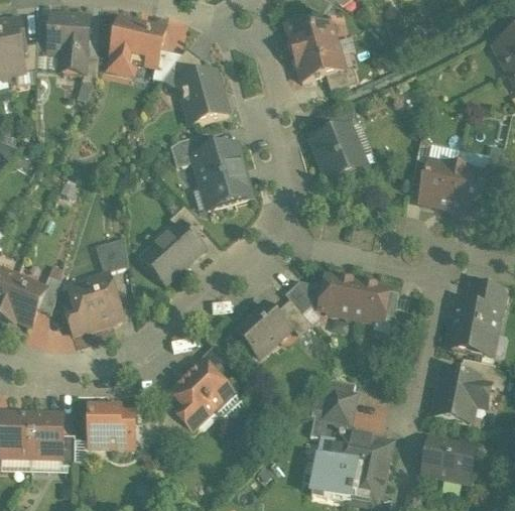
[(309,0),(322,8),(327,0),(309,0)]
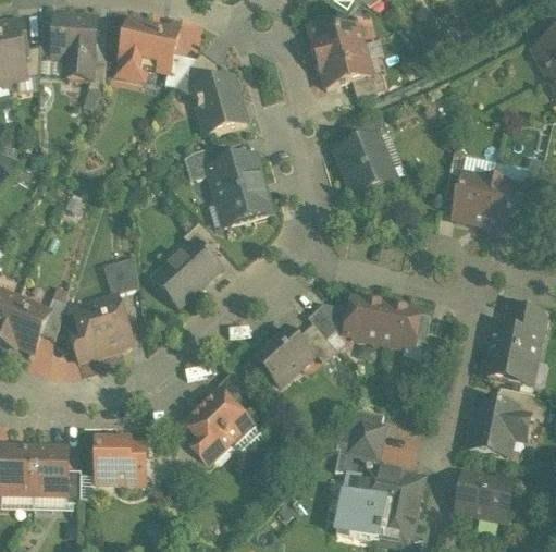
[(354,14),(308,27),(317,59),(362,45),(354,14)]
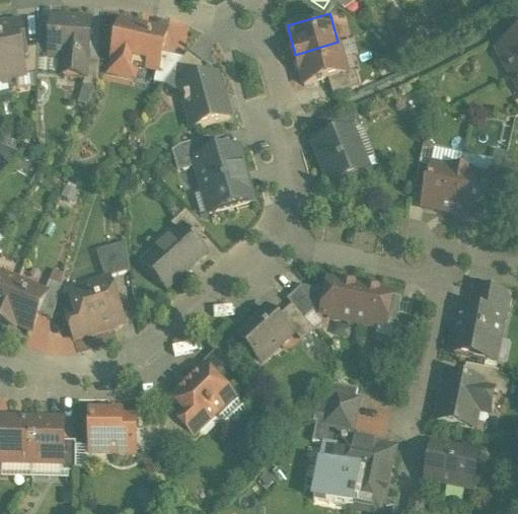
[(79,15),(65,14),(65,17),(51,15),(50,24),(47,54),(61,55),(59,73),(83,75),(86,76),(87,58),(91,19),(79,18),(79,15)]
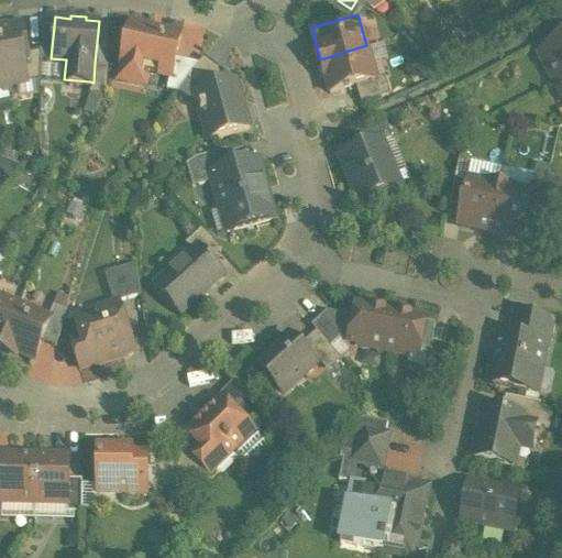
[(21,22),(10,24),(6,21),(0,22),(0,48),(7,84),(28,79),(22,51),(26,50),(21,22)]
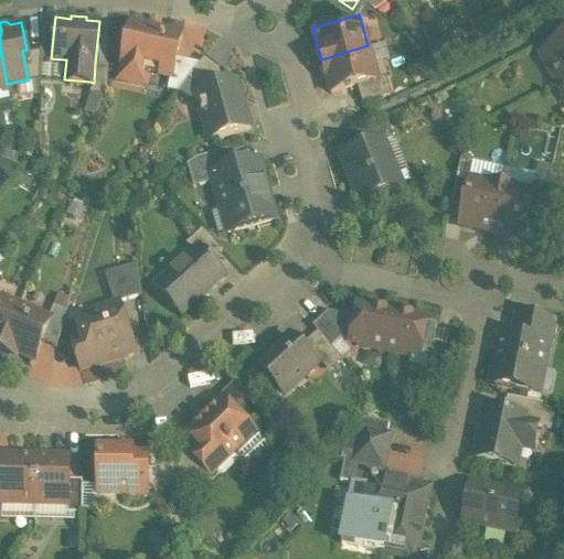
[(181,33),(130,21),(121,63),(123,63),(119,77),(145,83),(148,68),(170,74),(171,74),(176,55),(181,33)]
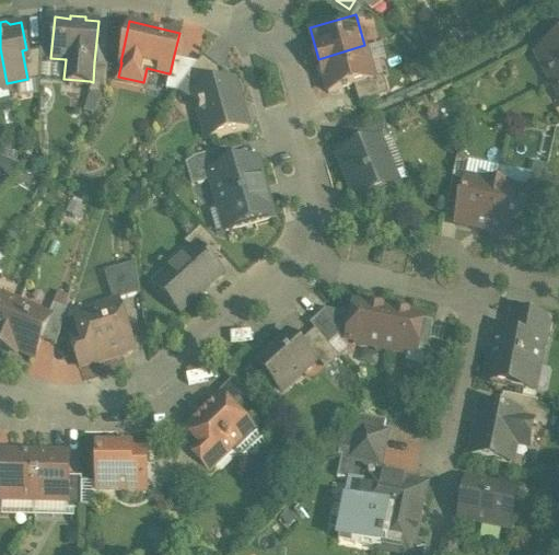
[(54,26),(39,25),(39,47),(39,58),(50,58),(54,26)]
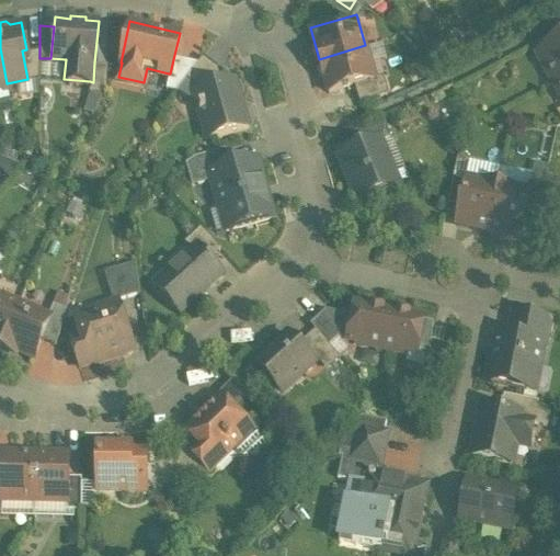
[(559,38),(537,52),(538,53),(543,50),(550,64),(546,67),(552,79),(559,75),(559,38)]
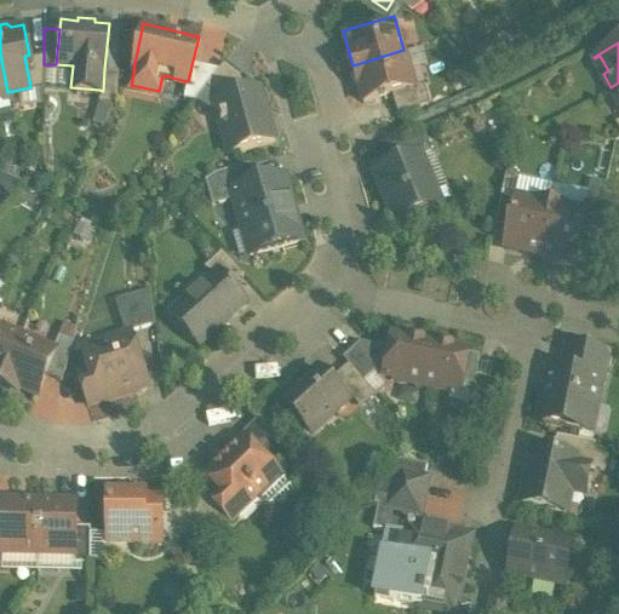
[(403,50),(353,66),(362,99),(390,91),(413,85),(413,82),(403,50)]
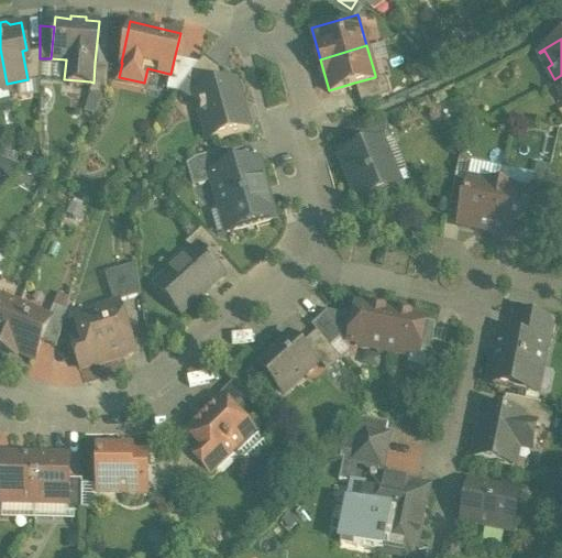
[(26,50),(22,51),(28,79),(40,77),(40,58),(40,47),(26,50)]
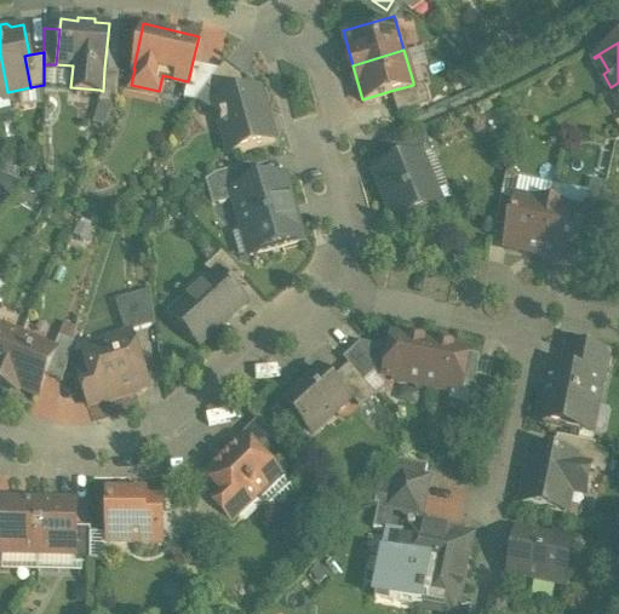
[(240,72),(223,59),(218,67),(205,85),(216,92),(218,98),(246,90),(240,72)]
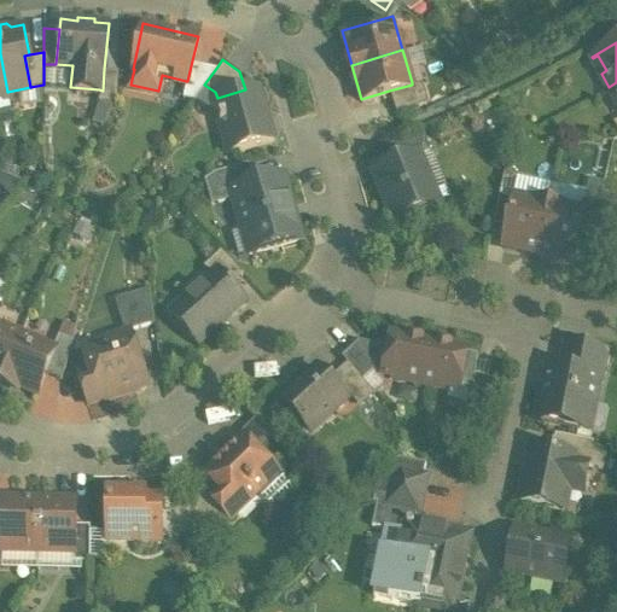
[(217,66),(192,60),(187,81),(186,81),(182,97),(193,99),(204,85),(217,66)]
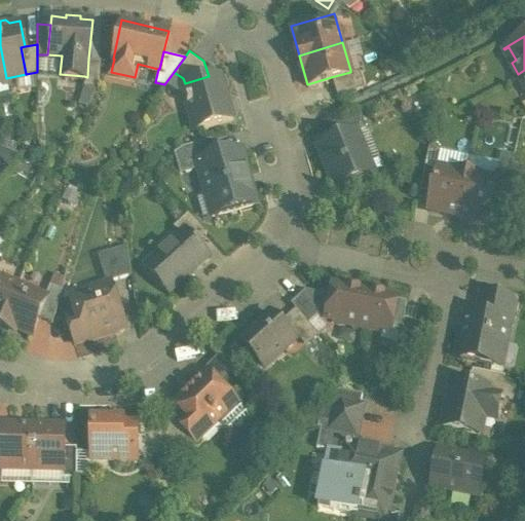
[(100,60),(88,59),(87,77),(84,76),(84,84),(96,85),(99,79),(100,60)]
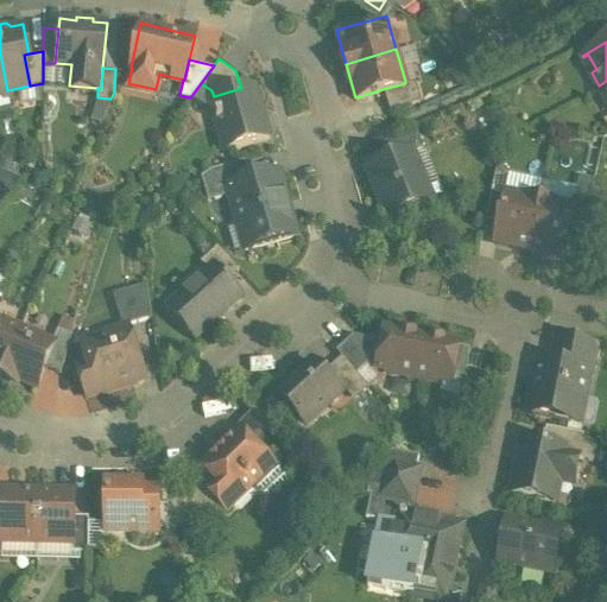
[(405,83),(383,89),(389,108),(418,100),(412,78),(405,81),(405,83)]
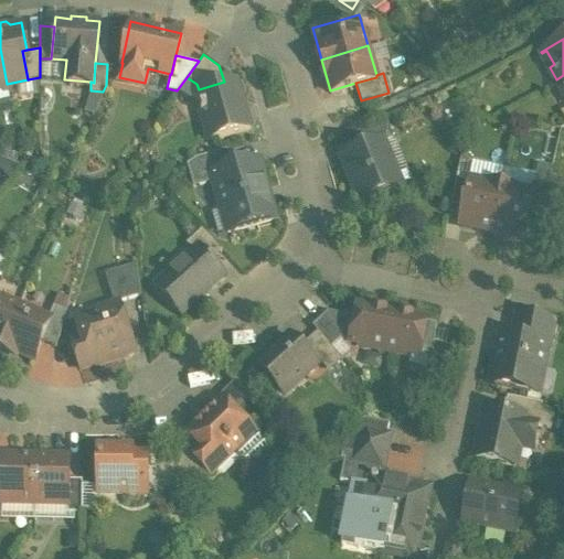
[(563,75),(556,79),(554,81),(555,82),(550,85),(556,97),(562,94),(563,95),(563,75)]
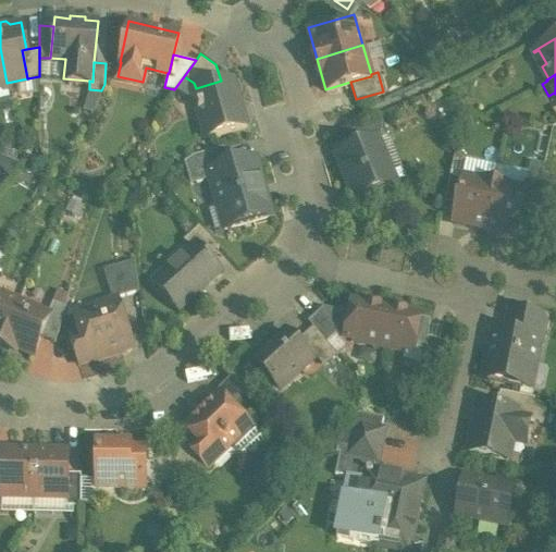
[(221,81),(196,88),(200,105),(197,106),(206,135),(245,124),(232,77),(221,81)]
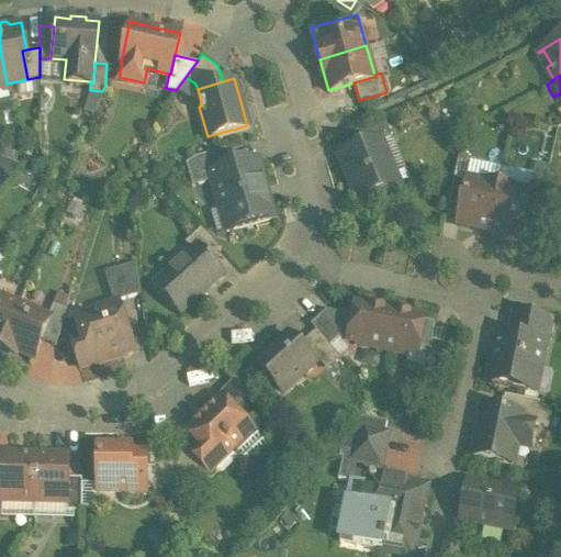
[(383,117),(354,130),(360,145),(381,136),(381,137),(390,134),(383,117)]
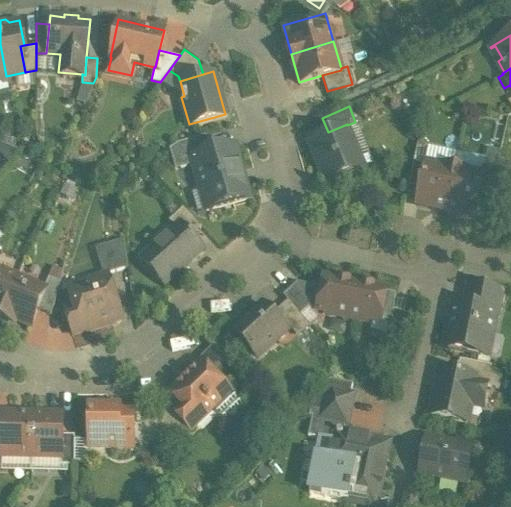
[(328,132),(310,140),(326,181),(359,167),(350,146),(355,144),(347,125),(347,124),(328,132)]
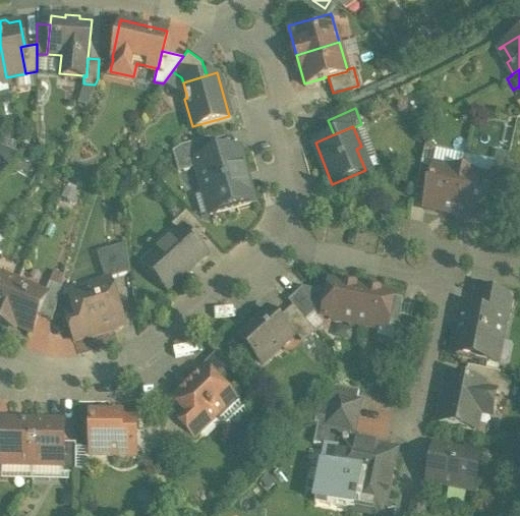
[(209,135),(181,144),(177,147),(182,167),(196,164),(194,159),(213,154),(209,135)]
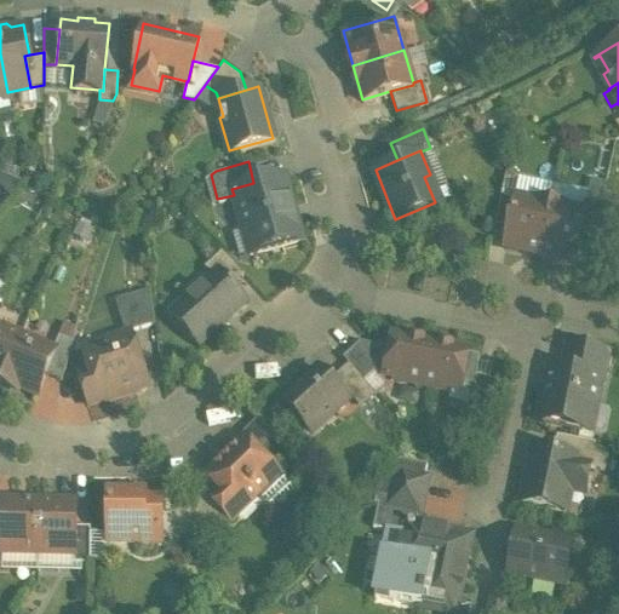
[(253,183),(231,189),(234,195),(245,231),(251,229),(257,250),(302,237),(284,174),(253,183)]
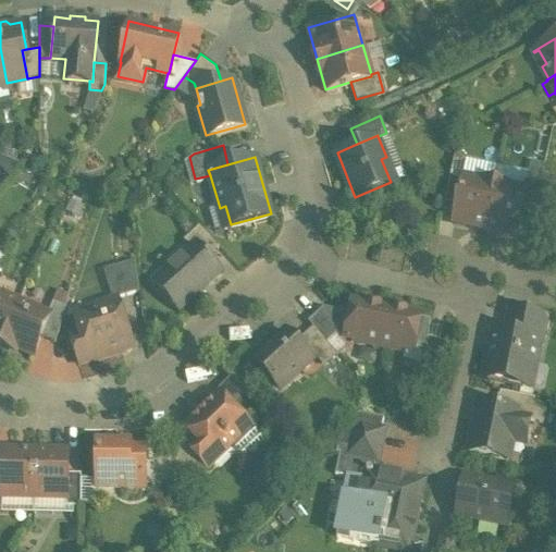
[(462,174),(449,171),(444,199),(457,201),(462,174)]
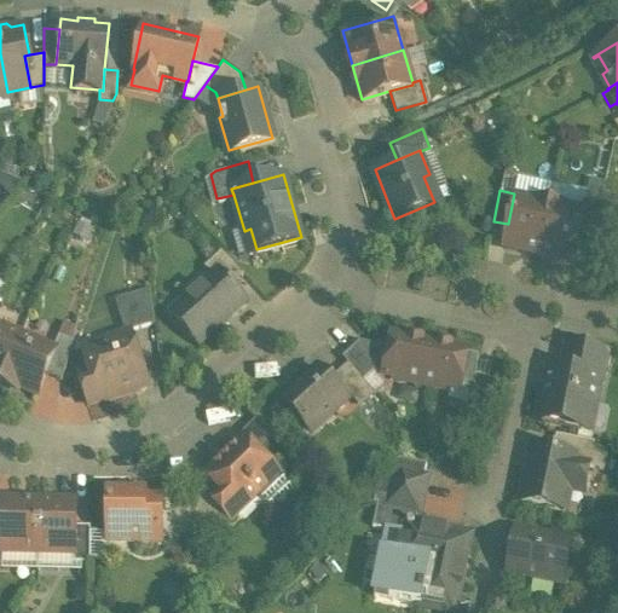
[(549,201),(514,194),(508,224),(504,243),(538,250),(549,201)]
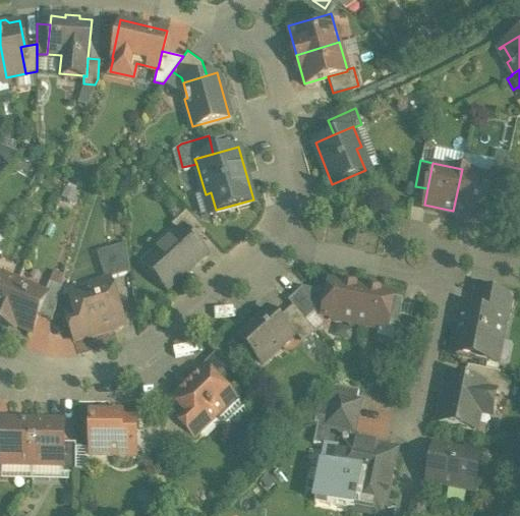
[(506,165),(493,163),(489,174),(492,175),(488,189),(501,191),(506,165)]
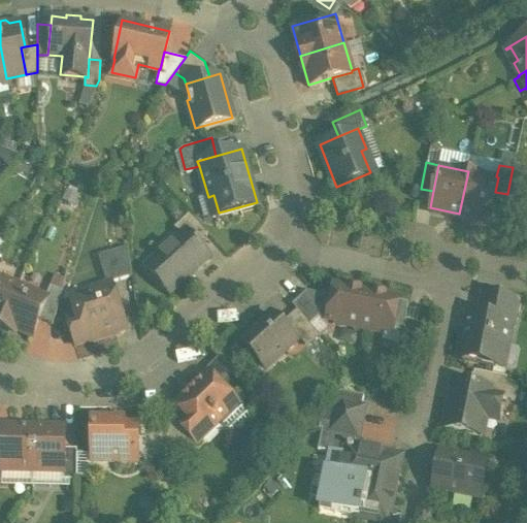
[(526,169),(525,170),(517,208),(526,209),(526,169)]
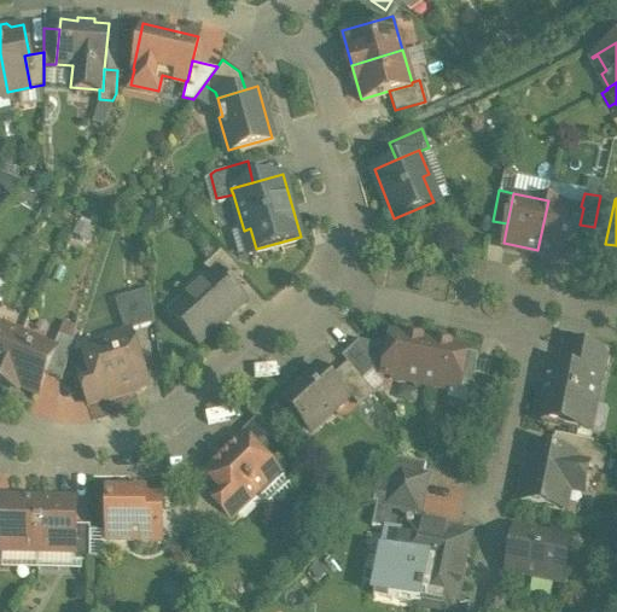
[(581,207),(548,200),(537,250),(572,257),(580,225),(583,208),(581,207)]
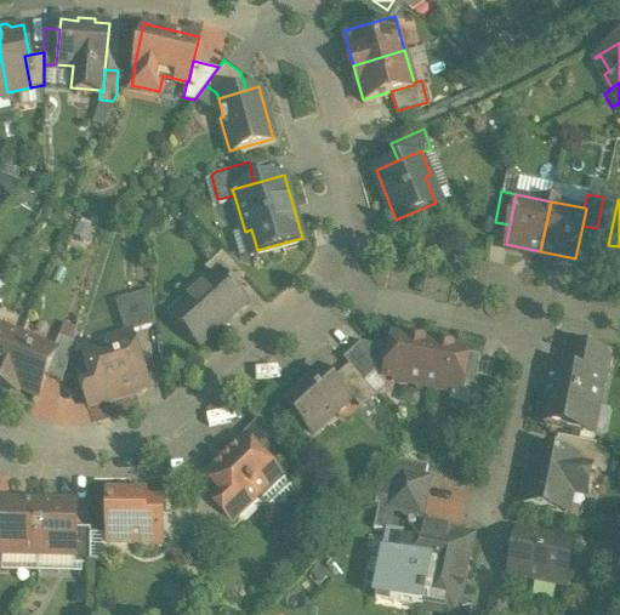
[(243,273),(221,249),(204,265),(211,273),(219,267),(232,283),(243,273)]
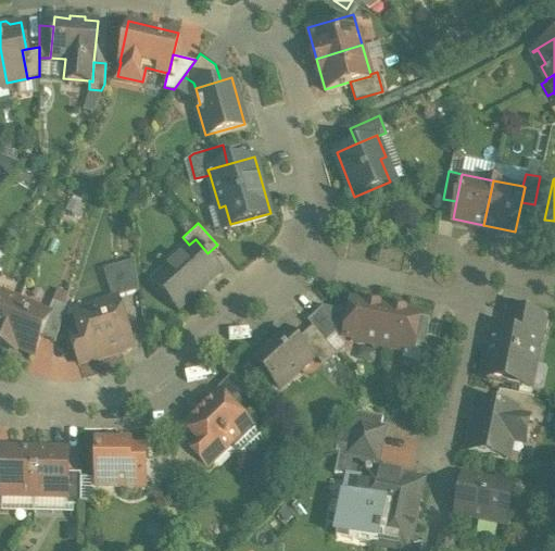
[(189,245),(166,266),(172,272),(156,286),(177,308),(221,267),(207,253),(196,239),(189,245)]
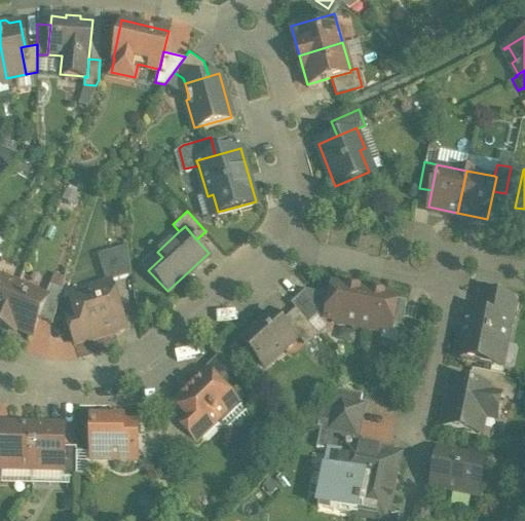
[(125,243),(97,252),(105,278),(107,278),(128,271),(125,243)]
